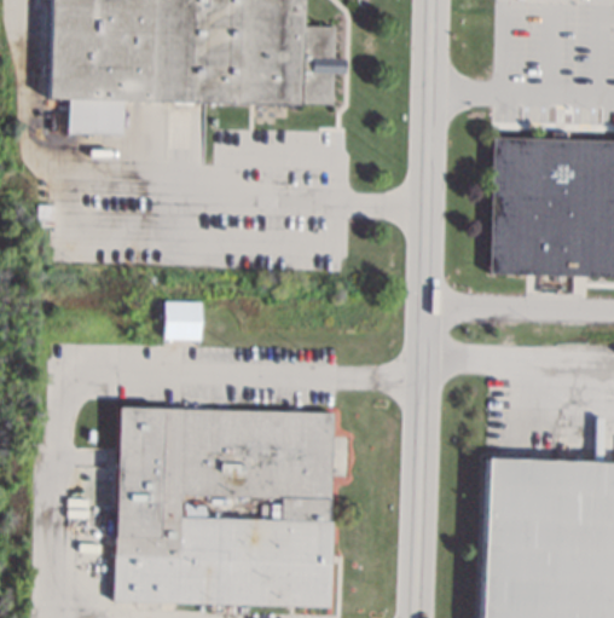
[(303,0),(303,26),(336,27),(335,107),(122,102),(122,134),(70,133),(71,99),(52,99),(53,0),(303,0)]
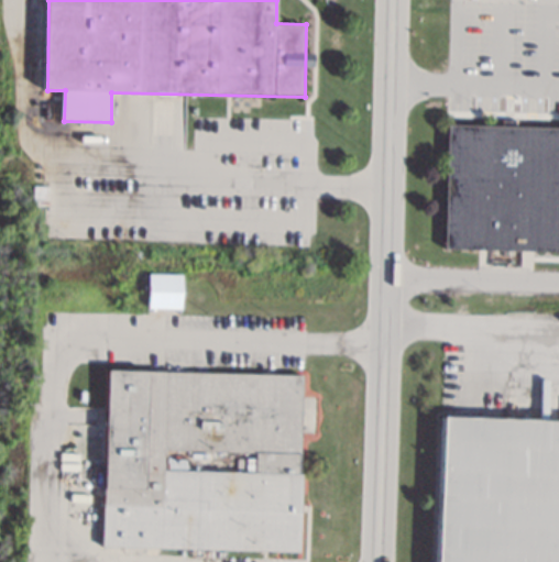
[(558,251),(447,249),(450,125),(558,128),(558,251)]
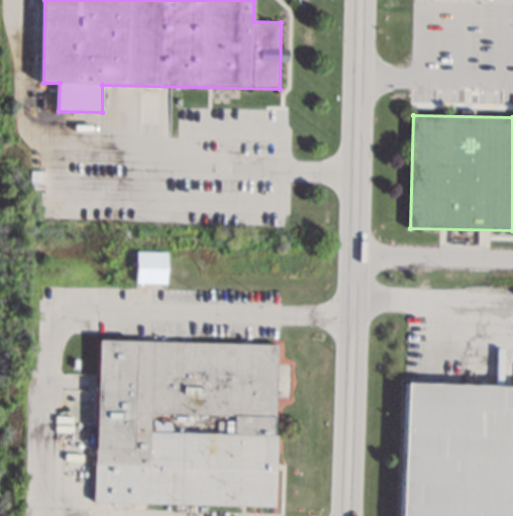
[(169,285),(137,284),(138,251),(170,251),(169,285)]
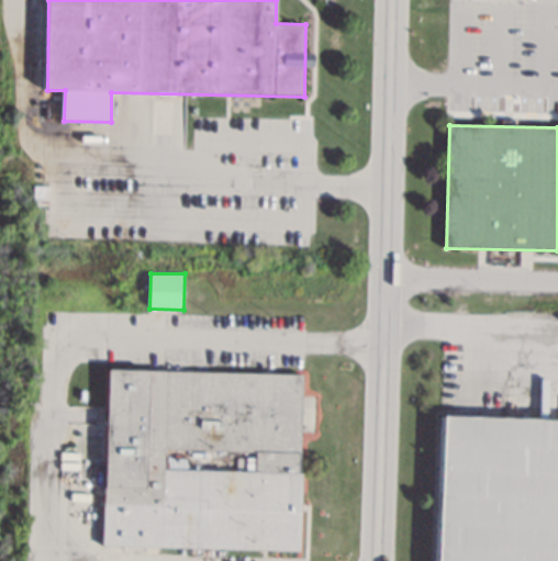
[(303,376),(299,550),(103,546),(109,370),(303,376)]
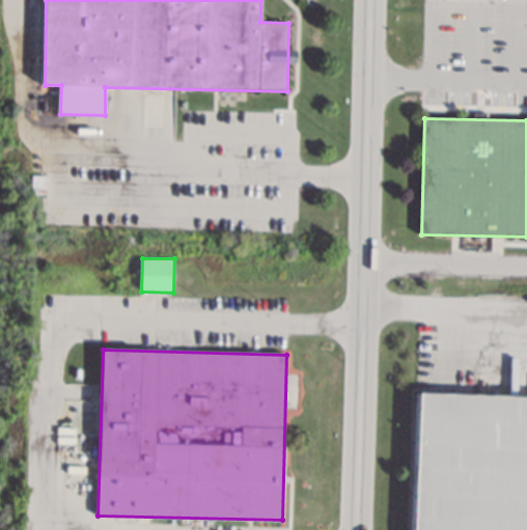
[(413,529),(418,393),(526,396),(526,529),(413,529)]
